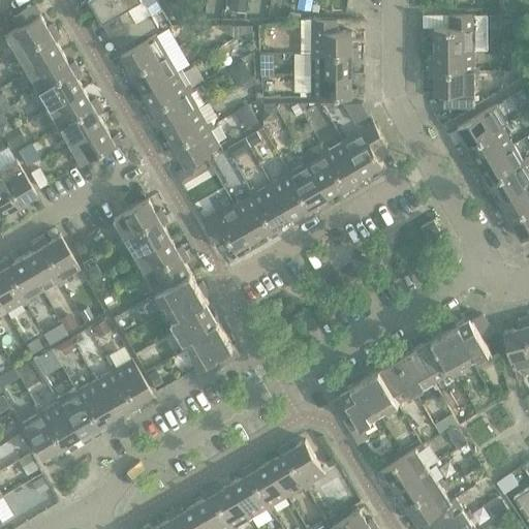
[(90,0),(120,50),(139,38),(117,0),(90,0)]
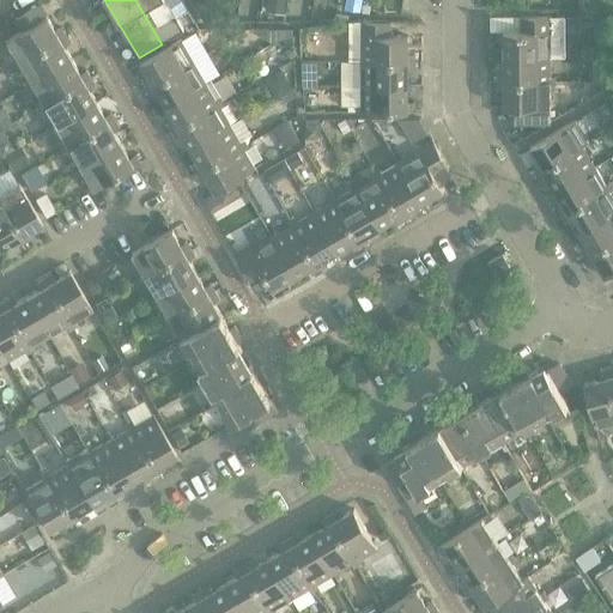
[(165,0),(135,0),(162,44),(184,31),(165,0)]
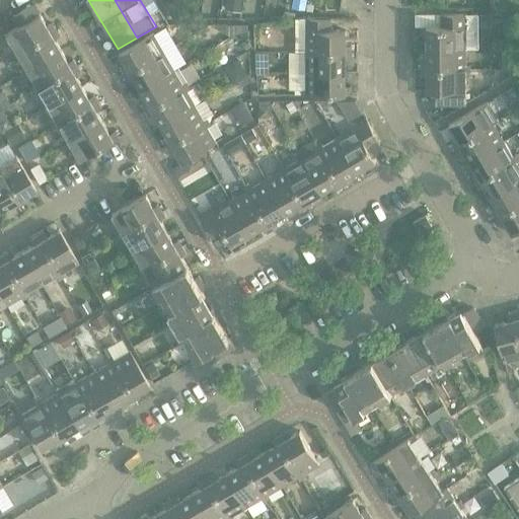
[(12,51),(14,54),(56,29),(53,23),(48,25),(34,3),(13,15),(19,26),(7,33),(16,49),(12,51)]
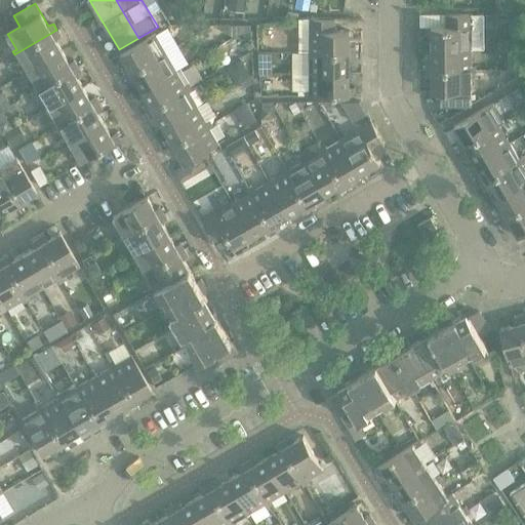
[(432,36),(432,48),(472,48),(472,49),(484,49),(484,14),(447,14),(447,27),(427,27),(427,36),(432,36)]
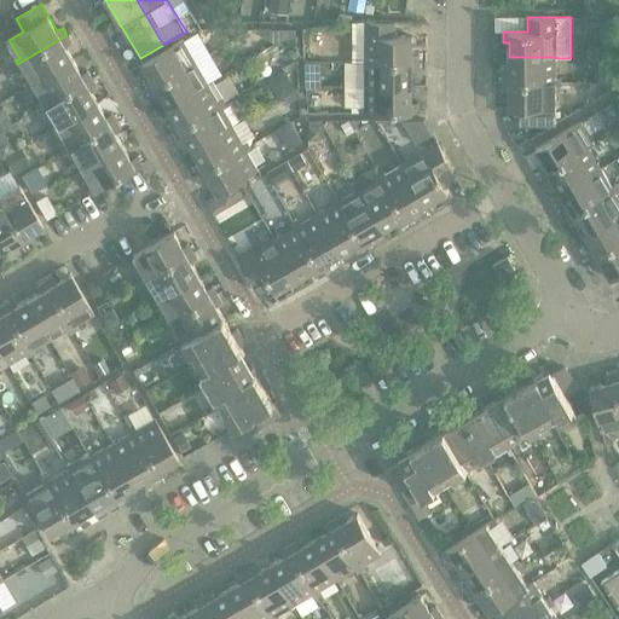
[(395,22),(353,22),(353,62),(362,62),(420,62),(420,53),(412,53),(412,36),(395,36),(395,22)]
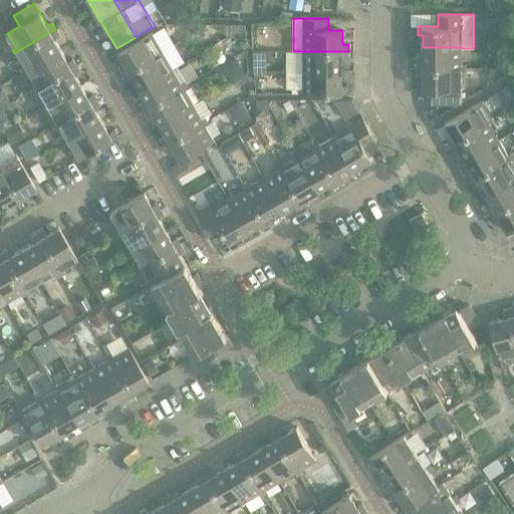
[(55,29),(14,53),(16,56),(19,54),(28,69),(61,50),(55,38),(59,36),(55,29)]
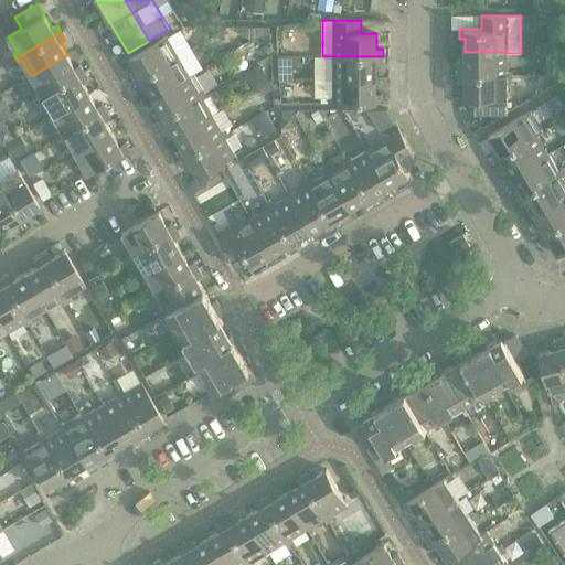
[(132,74),(137,81),(182,54),(180,51),(177,53),(167,36),(130,57),(138,71),(132,74)]
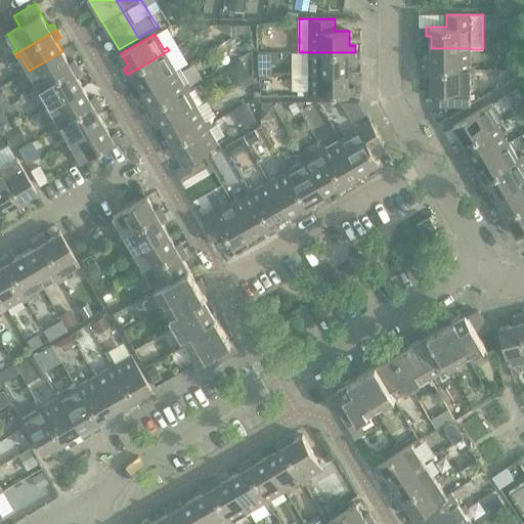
[(426,61),(426,70),(475,70),(475,66),(471,66),(471,49),(471,48),(431,48),(431,61),(426,61)]
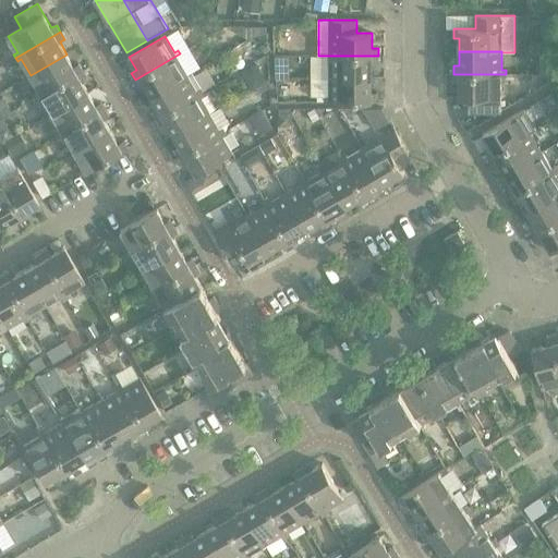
[(180,53),(135,80),(140,87),(145,84),(152,96),(187,75),(179,59),(182,57),(180,53)]
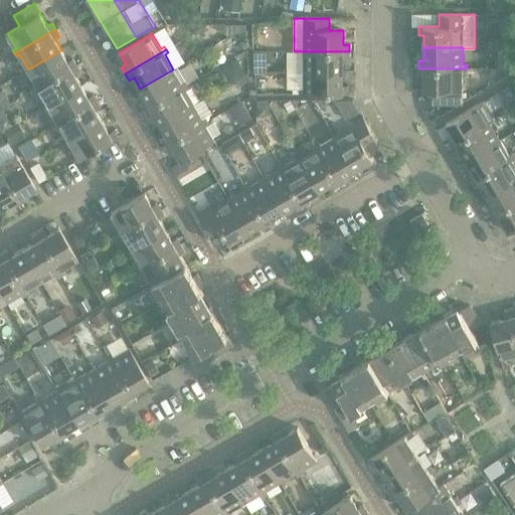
[(61,50),(28,69),(36,84),(33,86),(35,90),(76,64),(72,58),(68,61),(61,50)]
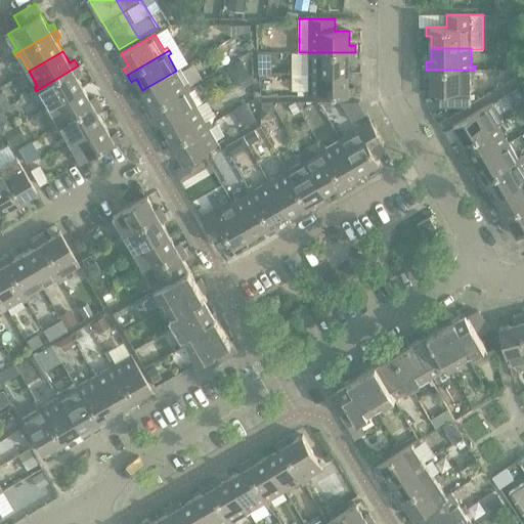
[(272,52),(259,52),(259,73),(272,73),(272,52)]
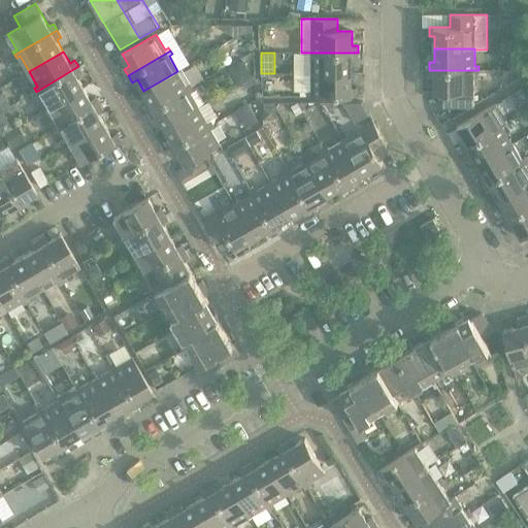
[(358,53),(308,53),(308,57),(312,57),(312,74),(352,74),(352,61),(358,61),(358,53)]
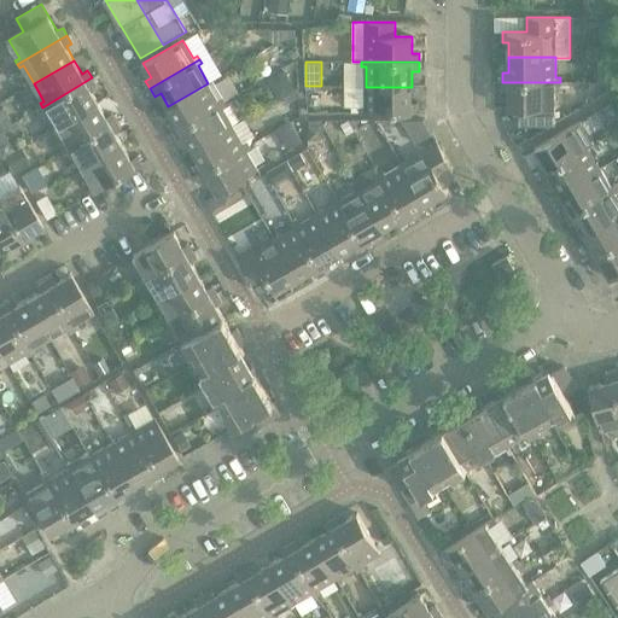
[(613,71),(598,71),(598,82),(613,81),(613,71)]
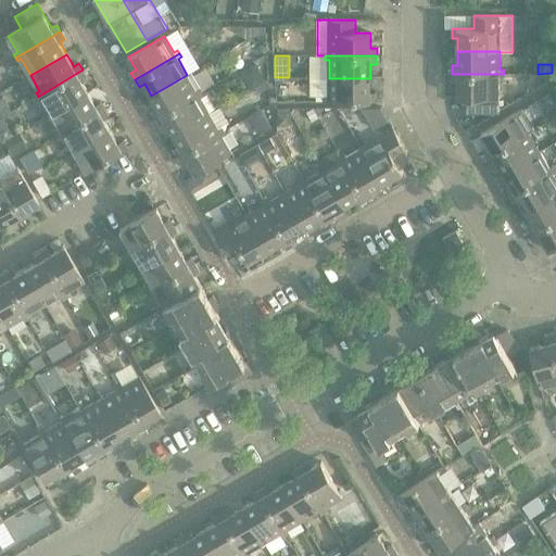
[(83,70),(38,97),(39,100),(43,98),(52,113),(89,92),(81,80),(87,77),(83,70)]
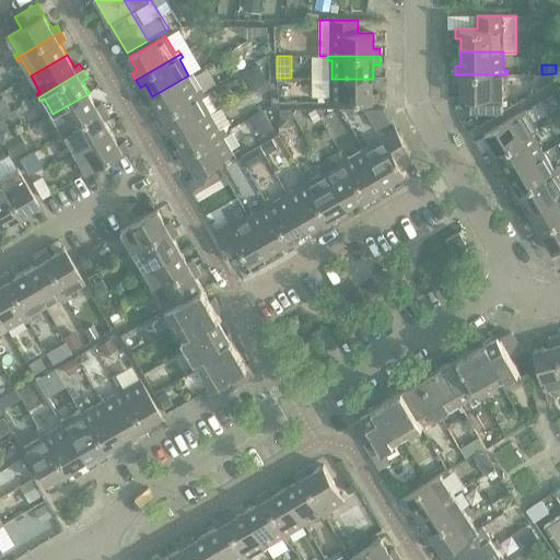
[(508,74),(455,74),(455,82),(461,82),(461,97),(477,97),(477,111),(503,111),(503,78),(508,78),(508,74)]
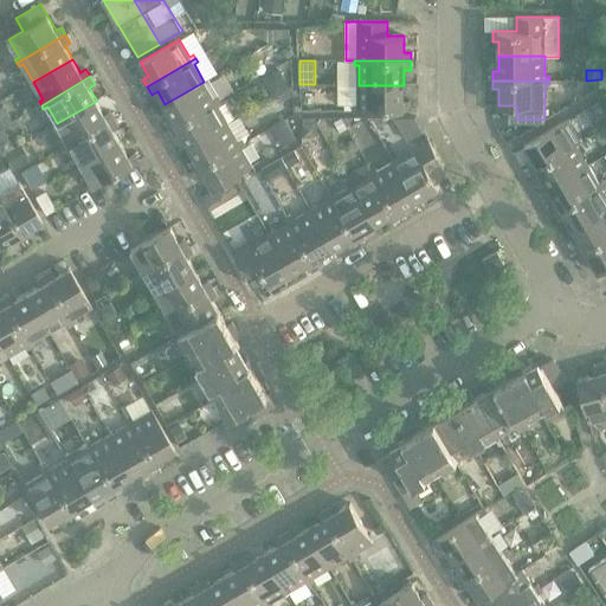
[(204,82),(165,104),(172,117),(167,121),(171,129),(220,101),(218,97),(214,98),(204,82)]
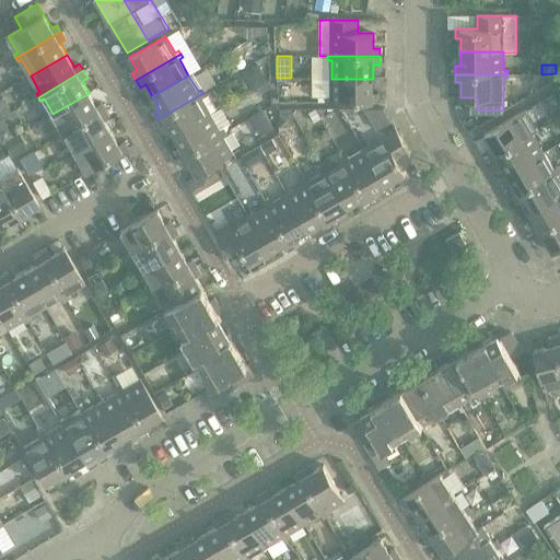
[(373,79),(331,79),(331,96),(327,96),(327,102),(380,102),(380,92),(373,92),(373,79)]
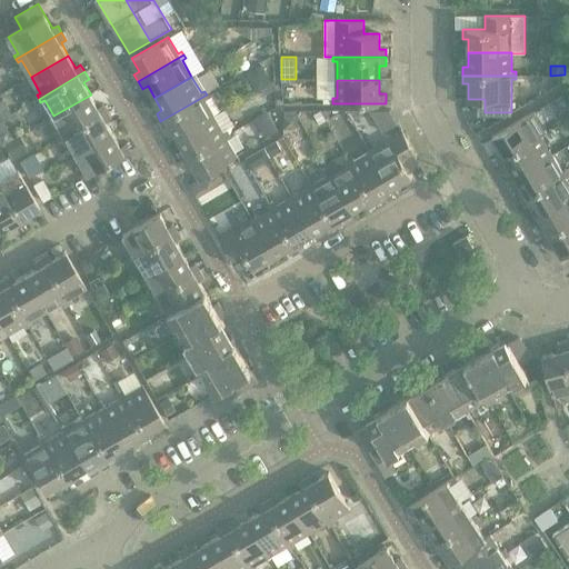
[(91,95),(53,116),(63,132),(59,135),(61,138),(108,111),(103,103),(98,107),(91,95)]
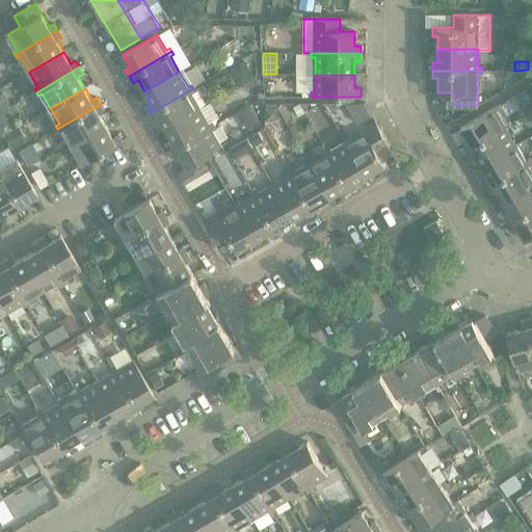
[(193,88),(150,113),(154,120),(159,116),(165,128),(201,108),(191,94),(195,91),(193,88)]
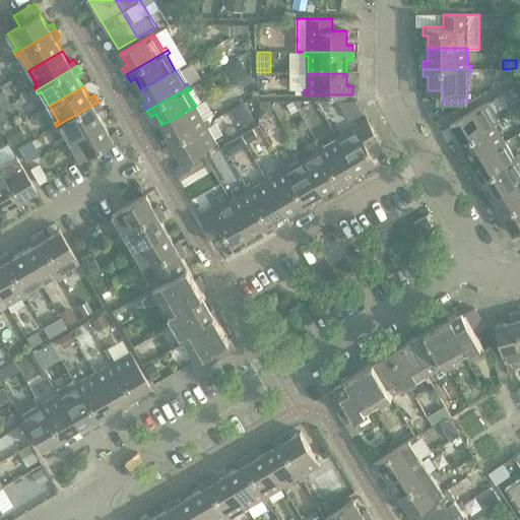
[(4,90),(0,92),(0,104),(2,108),(11,103),(4,90)]
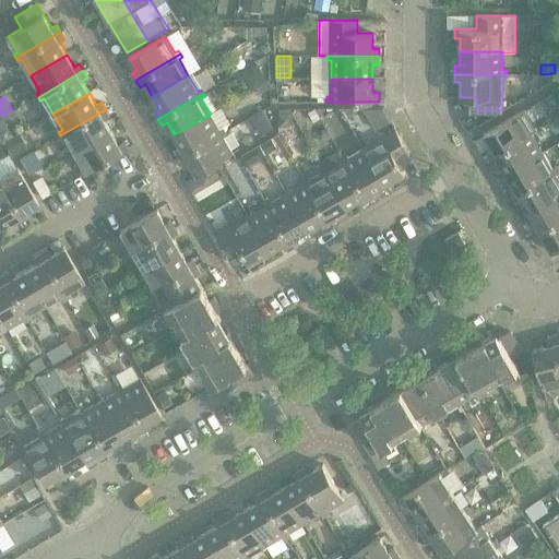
[(558,106),(547,113),(552,120),(558,116),(558,106)]
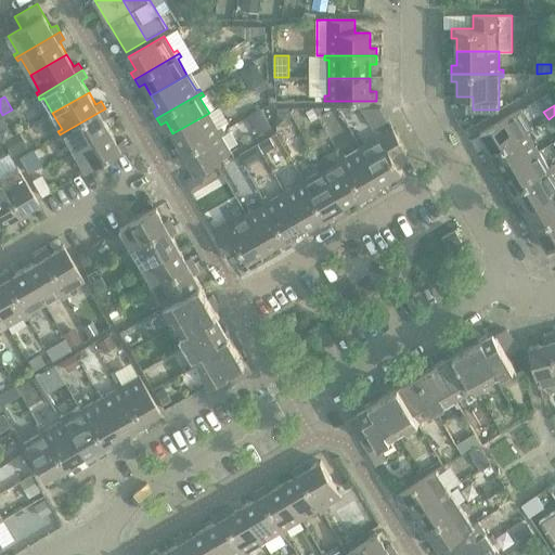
[(105,108),(60,134),(62,138),(65,136),(75,152),(111,130),(104,118),(108,115),(105,108)]
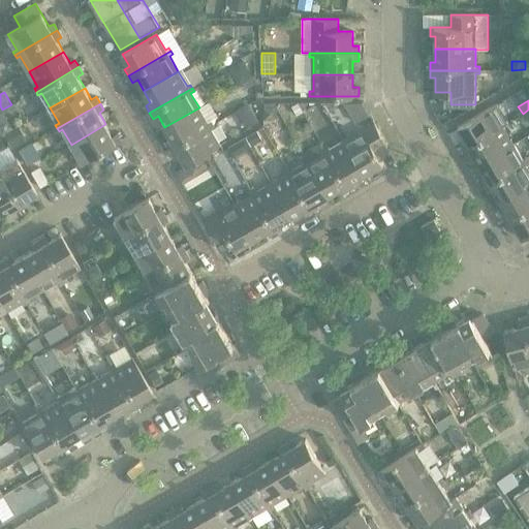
[(298,103),(292,106),(298,116),(303,112),(298,103)]
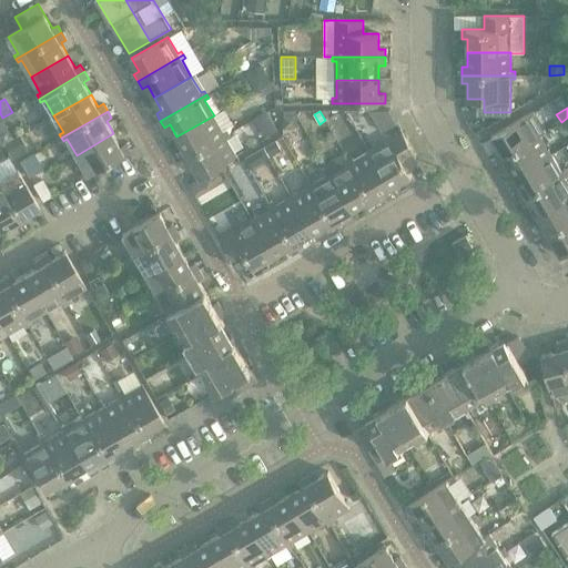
[(266,112),(255,119),(266,139),(277,132),(266,112)]
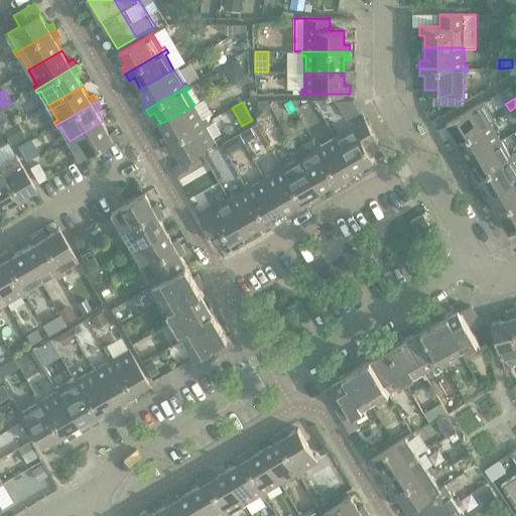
[(269,103),(257,103),(258,115),(265,115),(270,110),(269,103)]
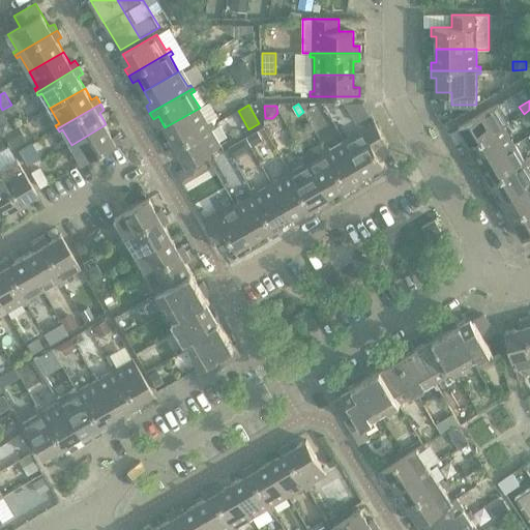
[(200,108),(165,127),(172,140),(167,142),(171,149),(213,124),(211,121),(208,123),(200,108)]
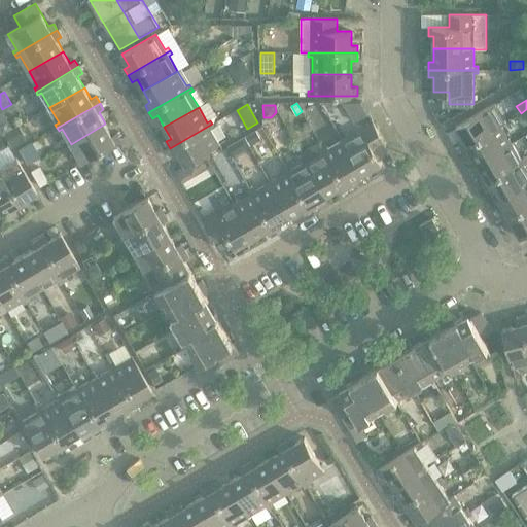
[(458,142),(462,148),(504,124),(502,120),(499,123),(490,107),(456,127),(463,139),(458,142)]
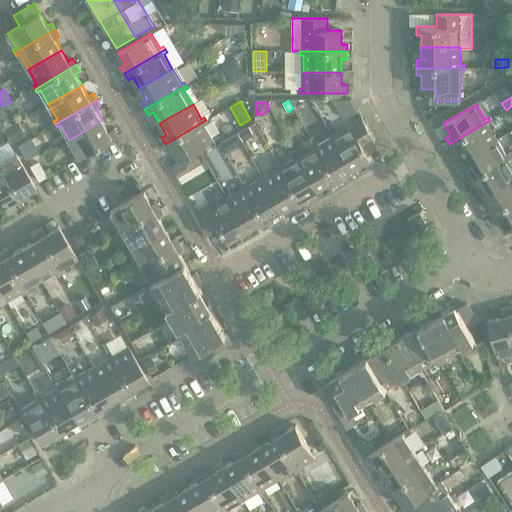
[(350,126),(334,136),(353,169),(359,166),(362,171),(374,163),(365,147),(376,141),(362,117),(349,124),(350,126)]
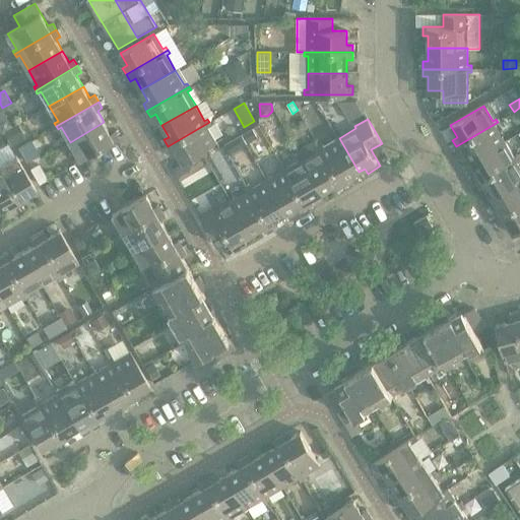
[(104,122),(70,142),(78,156),(75,158),(77,163),(120,138),(115,131),(111,133),(104,122)]
